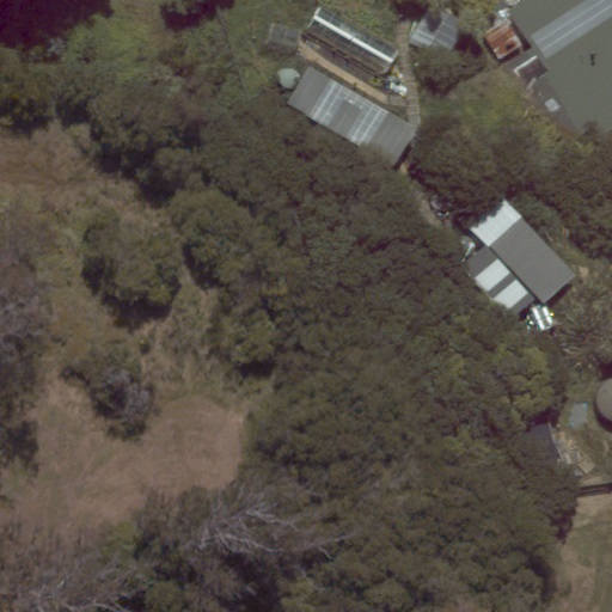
[(611,128),(611,0),(503,0),(509,7),(506,10),(532,47),(493,73),(556,166),(611,128)]
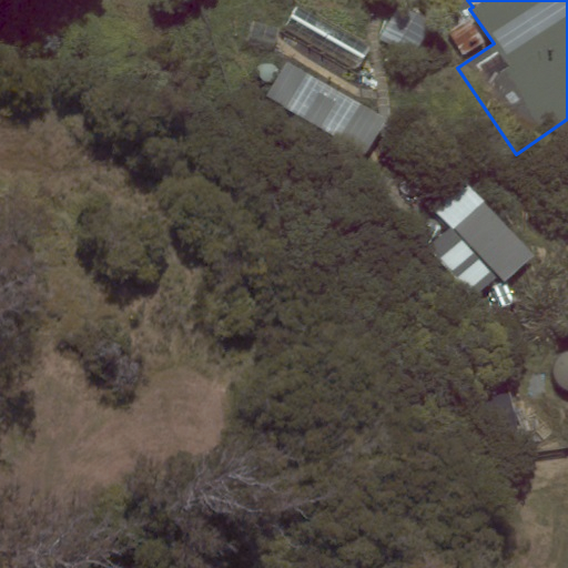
[(398,6),(381,39),(414,56),(430,22),(398,6)]
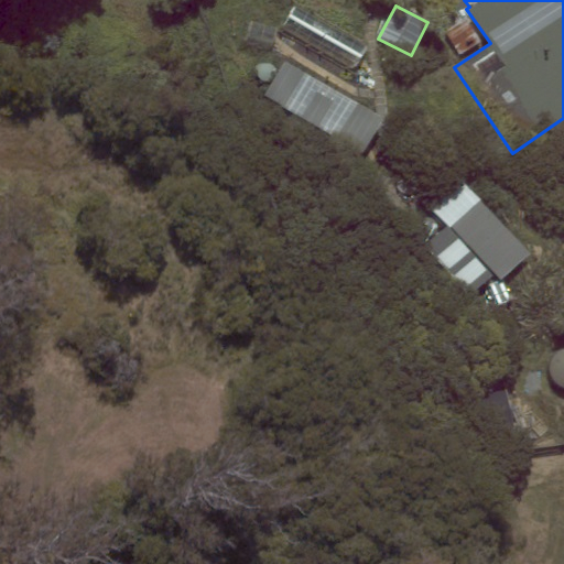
[(294,7),(282,29),(355,71),(368,49),(294,7)]
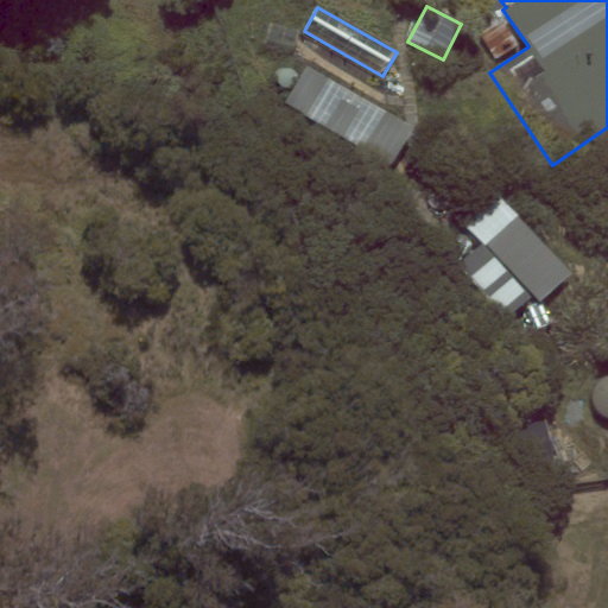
[(502,19),(480,33),(496,59),(519,45),(502,19)]
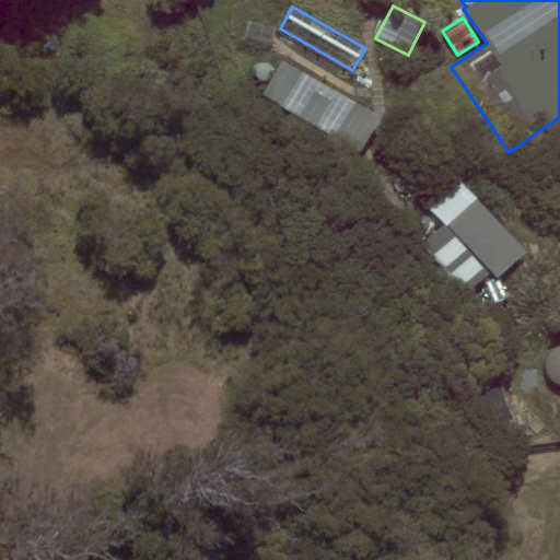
[(269,51),(276,27),(248,20),(242,44),(269,51)]
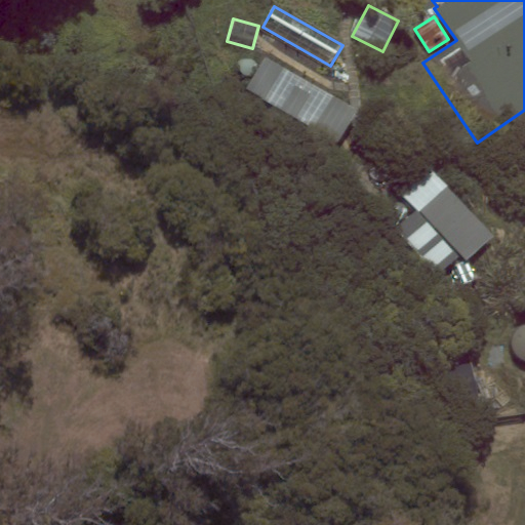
[(358,109),(266,57),(247,88),(338,142),(358,109)]
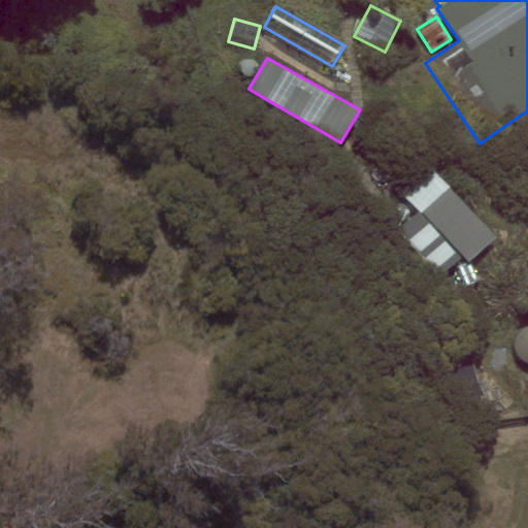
[(497,238),(433,169),(404,195),(419,210),(398,229),(441,276),(464,257),(469,262),(497,238)]
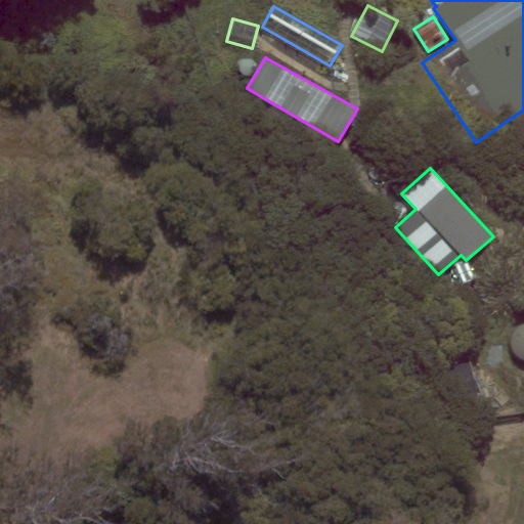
All buildings are outlined.
